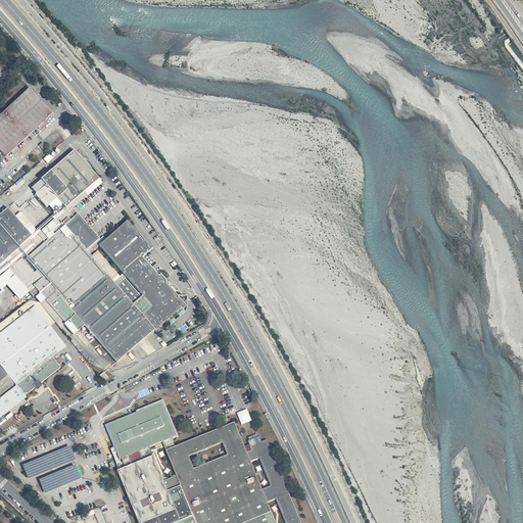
[(53,112),(29,88),(0,113),(0,150),(6,158),(11,153),(14,156),(20,151),(16,147),(40,127),(42,131),(49,125),(45,121),(53,112)]
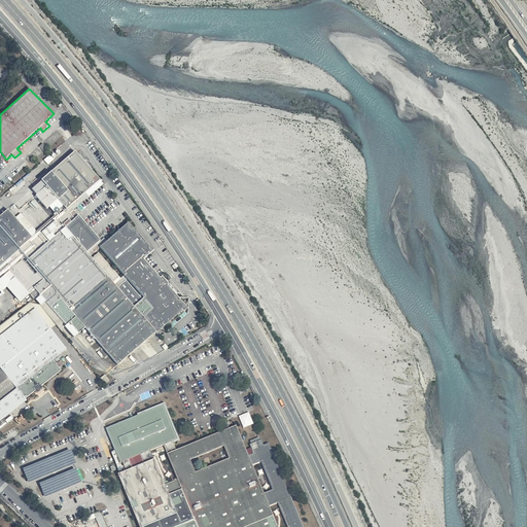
[(72,120),(69,116),(64,121),(67,125),(72,120)]
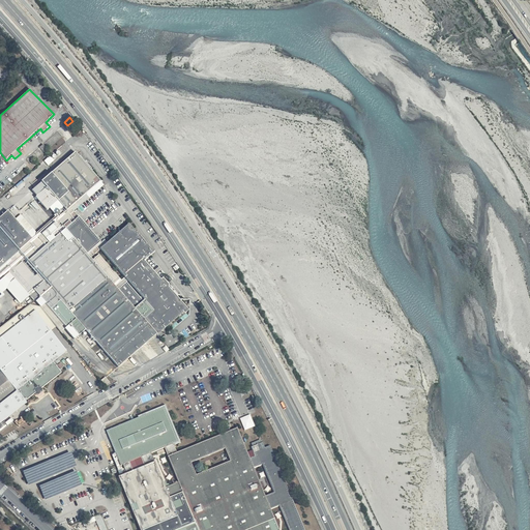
[(0,294),(1,296),(0,296),(0,299),(4,296),(2,294),(6,291),(19,305),(35,293),(45,303),(39,305),(40,307),(61,332),(65,329),(74,340),(86,331),(96,344),(117,369),(189,312),(163,277),(160,280),(145,261),(153,253),(128,225),(107,242),(105,239),(101,241),(80,216),(71,208),(99,181),(75,152),(32,192),(50,208),(56,216),(37,232),(20,214),(15,218),(8,211),(0,217),(0,294)]
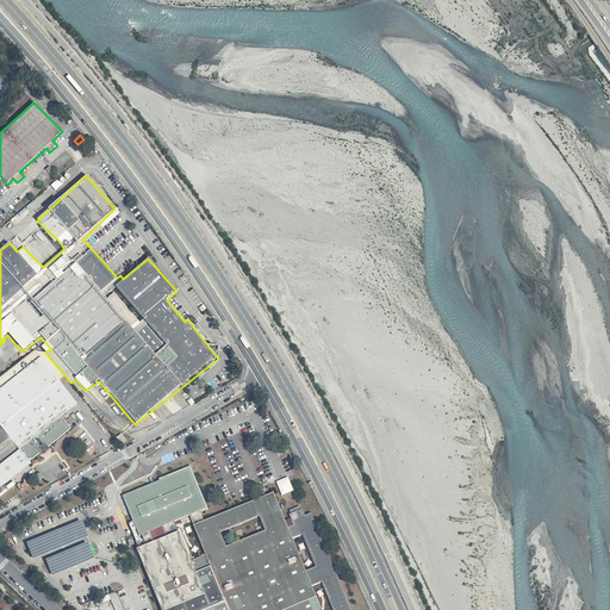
[(47,354),(33,352),(0,377),(0,489),(29,467),(27,465),(39,456),(47,450),(70,433),(61,419),(76,406),(57,383),(64,378),(47,354)]
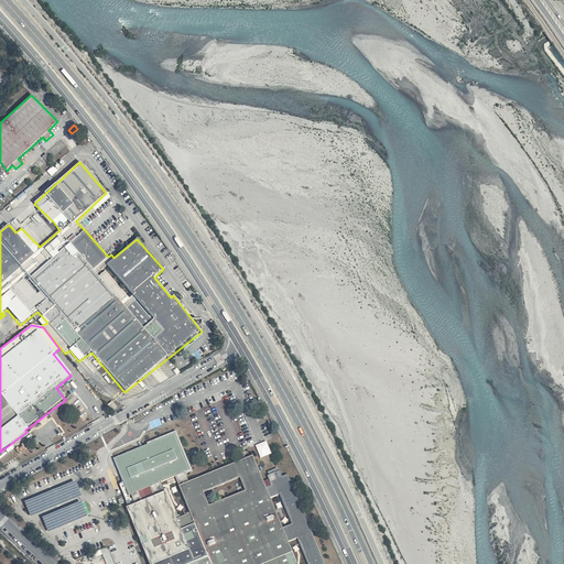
[(323,563),(289,478),(283,480),(280,475),(278,476),(277,473),(269,476),(270,479),(268,480),(270,486),(264,488),(253,456),(232,465),(190,483),(185,473),(191,470),(176,433),(115,459),(133,505),(126,509),(141,545),(149,563),(323,563)]
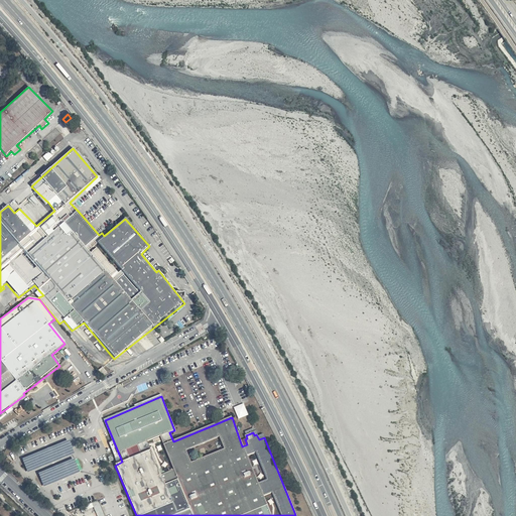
[(234,407),(239,418),(249,414),(244,403),(234,407)]
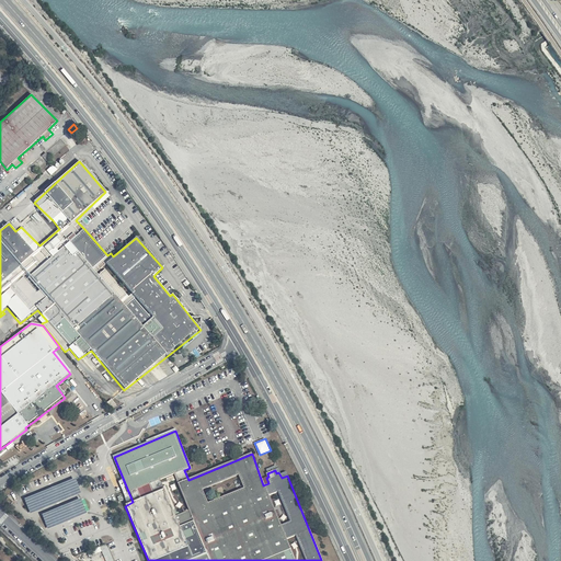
[(82,499),(42,513),(48,528),(88,514),(82,499)]
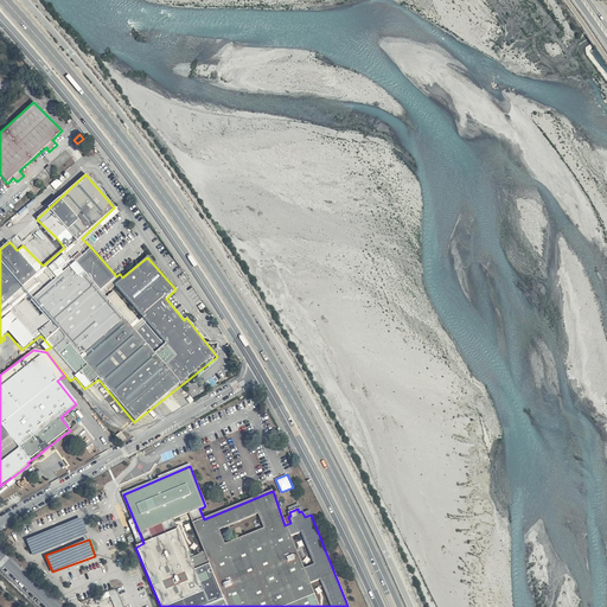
[(108,592),(115,606),(123,606),(116,588),(108,592)]
